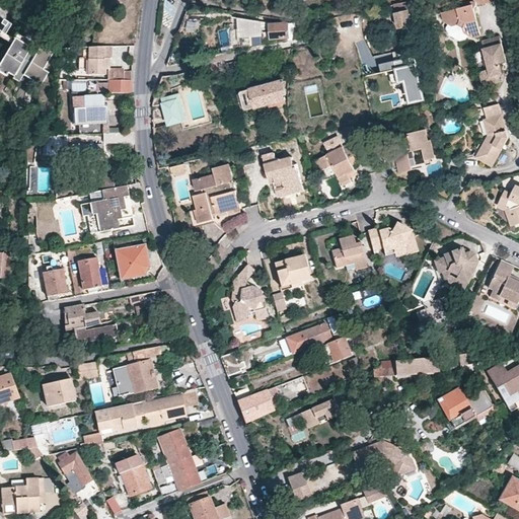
[(459,0),(461,7),(442,12),(443,21),(449,24),(452,23),(452,26),(462,24),(463,32),(467,31),(467,34),(472,38),(482,35),(476,15),(475,8),(476,5),(498,1),(497,0),(459,0)]
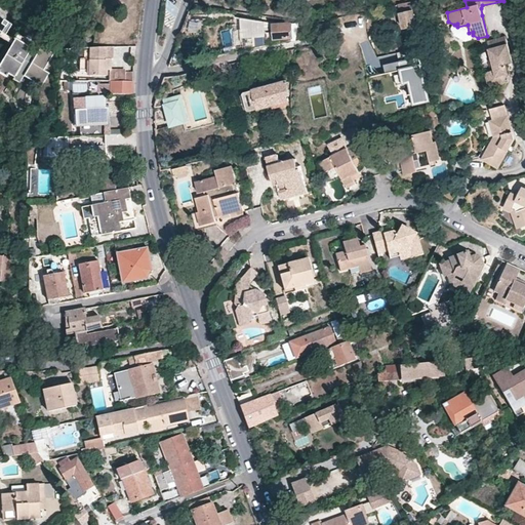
[(404,29),(415,27),(411,2),(398,4),(404,29)]
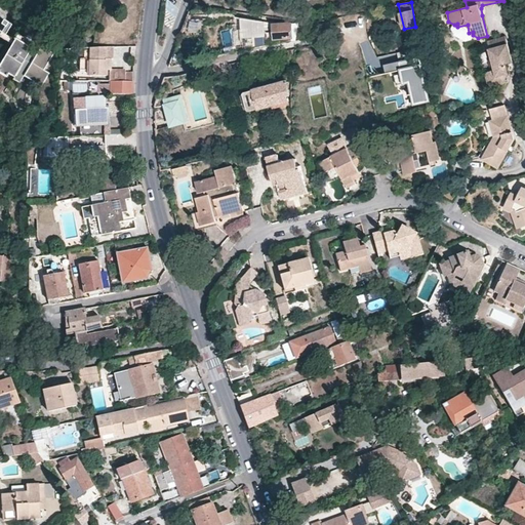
[(201,35),(203,18),(186,16),(184,33),(201,35)]
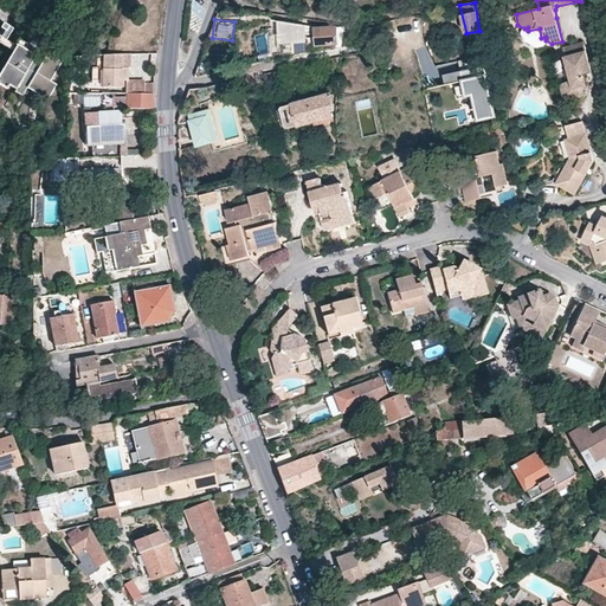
[(19,25),(12,21),(2,38),(11,42),(19,25)]
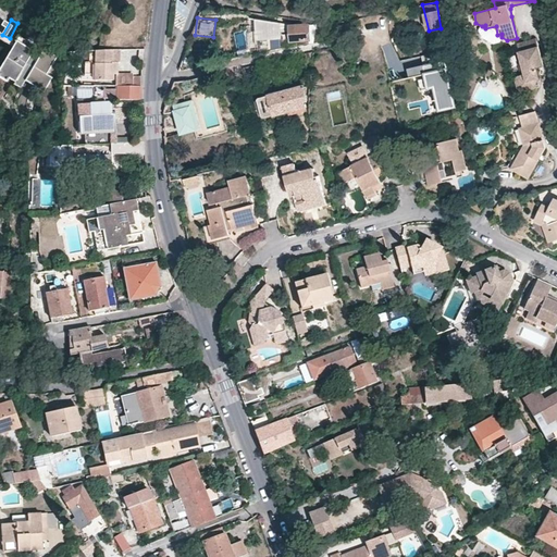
[(256,40),(281,39),(280,32),(289,32),(291,41),(310,40),(310,42),(313,41),(316,26),(309,25),(289,26),(289,27),(280,27),(280,23),(255,20),(256,40)]
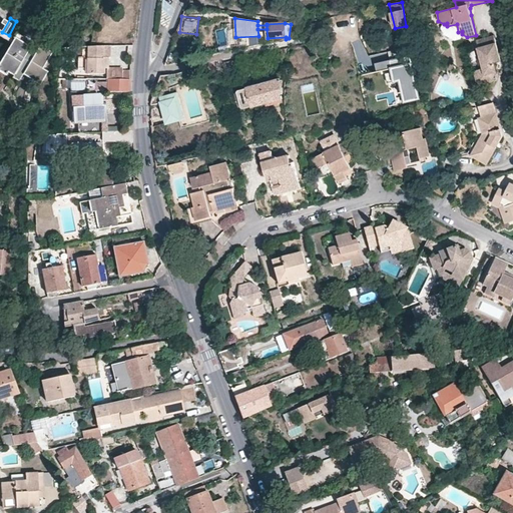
[(493,63),(498,61),(493,36),(476,40),(478,47),(477,48),(483,75),(496,72),(493,63)]
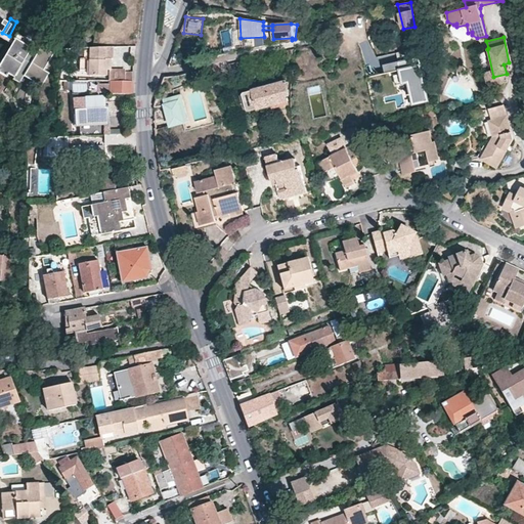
[(16,40),(12,48),(13,48),(0,71),(0,78),(5,82),(8,79),(18,85),(23,79),(38,88),(46,74),(42,72),(51,55),(41,49),(35,57),(22,49),(24,44),(16,40)]
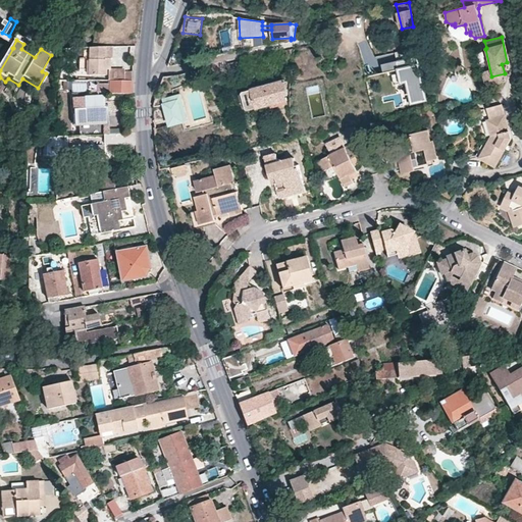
[(105,48),(83,48),(83,58),(79,58),(79,70),(89,70),(89,75),(106,74),(106,70),(106,58),(105,48)]
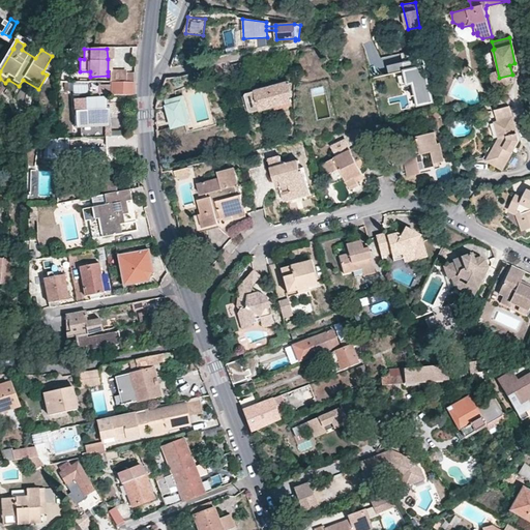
[(336,53),(334,61),(347,63),(349,55),(336,53)]
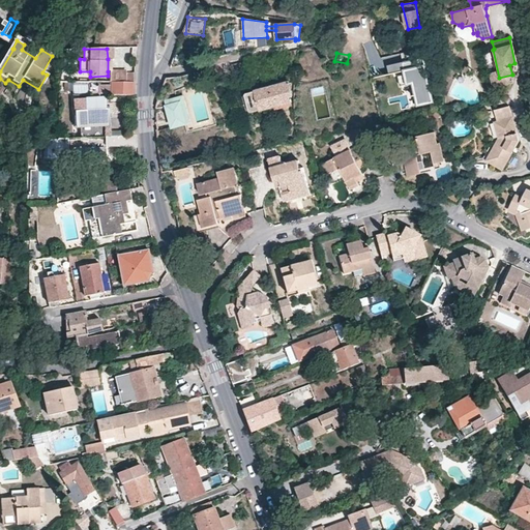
[(184,61),(185,54),(174,57),(171,64),(184,61)]
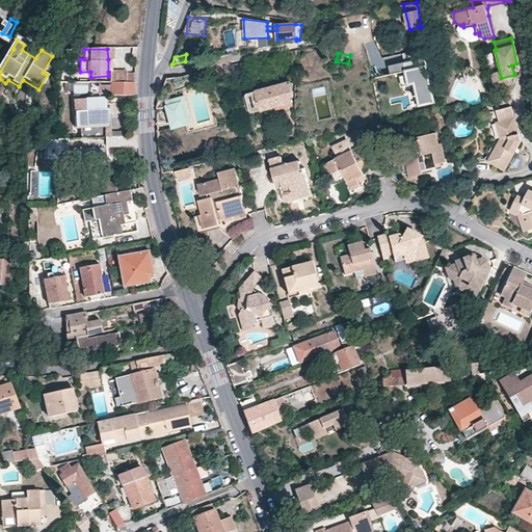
[(420,103),(436,99),(428,56),(390,64),(392,72),(405,69),(408,82),(416,81),(420,103)]
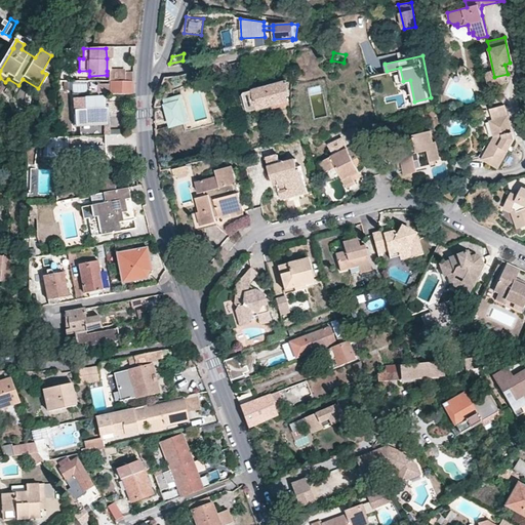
[(289,94),(286,81),(243,92),(248,110),(278,103),(279,105),(281,107),(282,107),(284,107),(286,106),(287,104),(285,95),(289,94)]
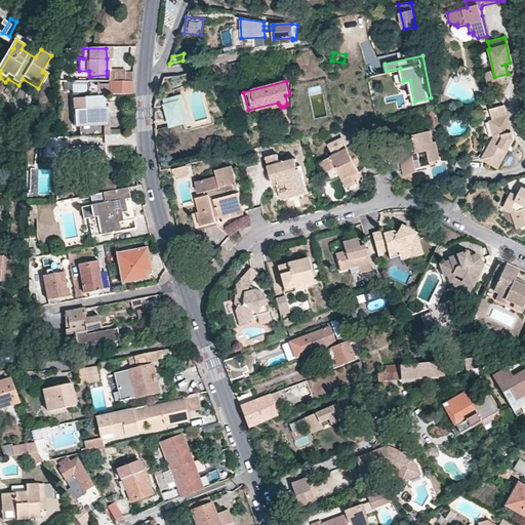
[(110,82),(110,95),(132,95),(132,82),(111,82),(110,82)]
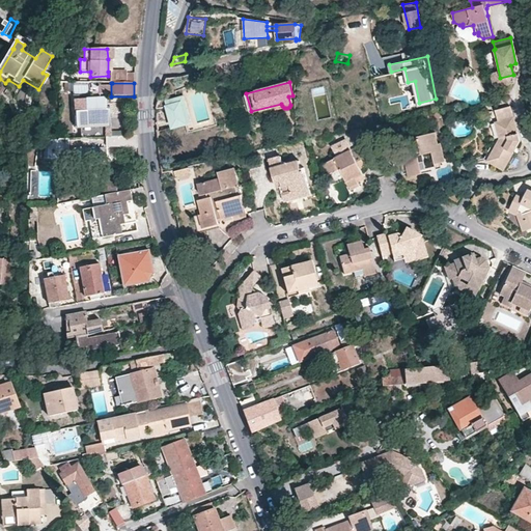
[(76,116),(83,116),(83,127),(84,138),(94,138),(94,127),(111,126),(110,114),(107,114),(106,108),(105,98),(75,101),(76,116)]
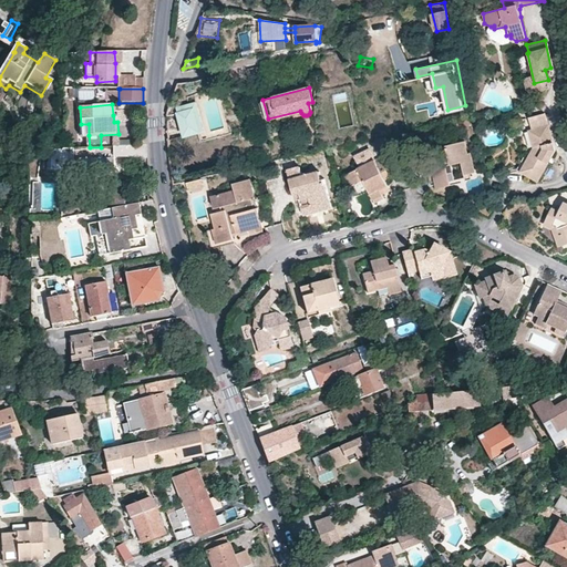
[(181,129),(183,136),(197,133),(192,111),(197,110),(195,104),(185,106),(183,112),(182,117),(182,126),(181,129)]
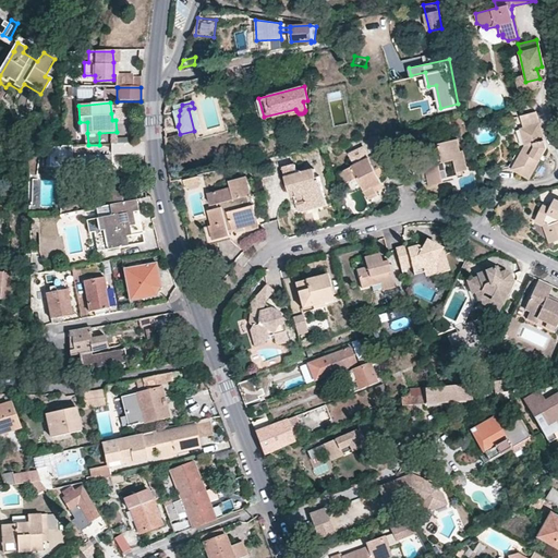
[(194,108),(189,109),(194,131),(199,130),(194,108)]
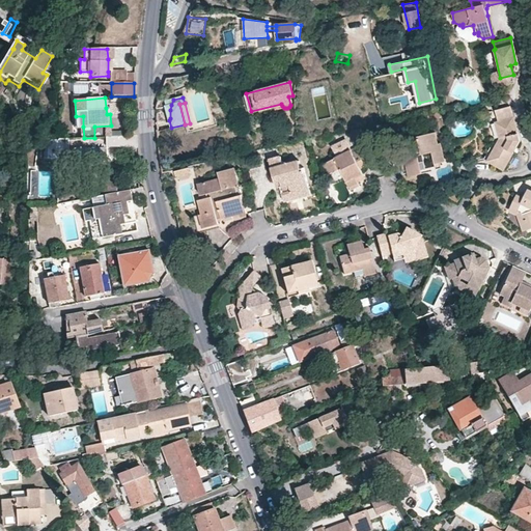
[(520,141),(510,108),(496,110),(498,120),(495,122),(499,139),(496,144),(486,161),(505,170),(520,141)]
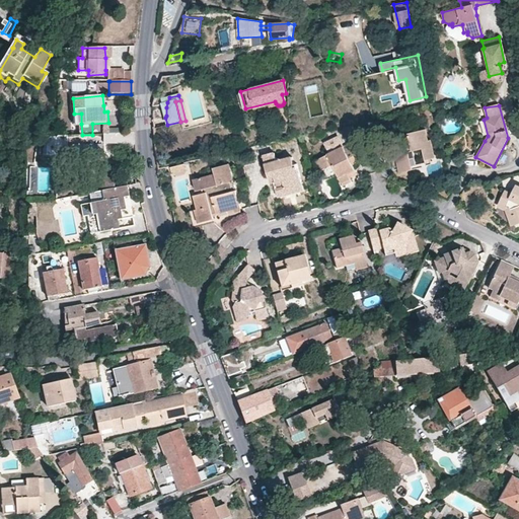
[(74,114),(72,114),(73,125),(81,124),(81,114),(74,114)]
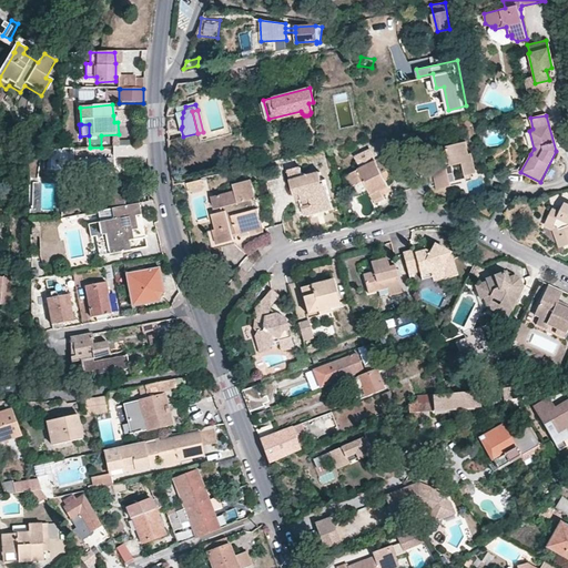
[(529,131),(524,131),(530,154),(534,149),(529,131)]
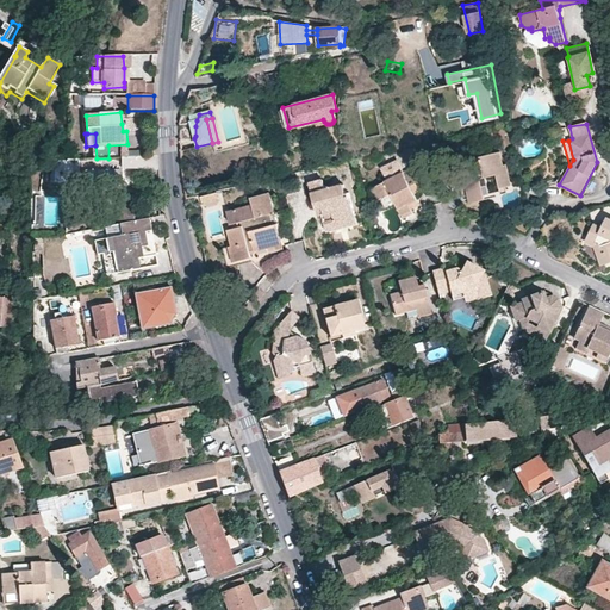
[(489,192),(486,176),(498,173),(500,186),(510,185),(505,162),(503,163),(500,150),(477,155),(478,159),(468,161),(460,172),(462,179),(459,180),(462,198),(468,197),(487,193),(489,192)]
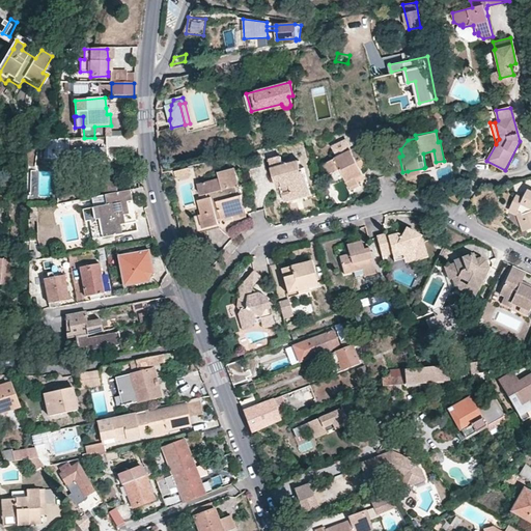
[(136,136),(94,138),(84,138),(66,139),(67,159),(68,161),(73,162),(107,161),(107,146),(137,147),(136,136)]
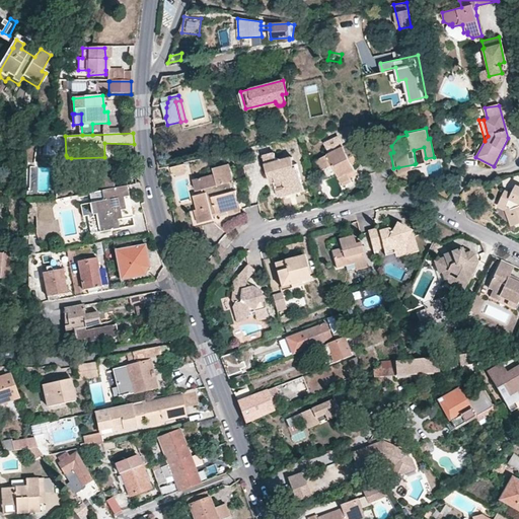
[(370,149),(366,136),(355,142),(362,153),(370,149)]
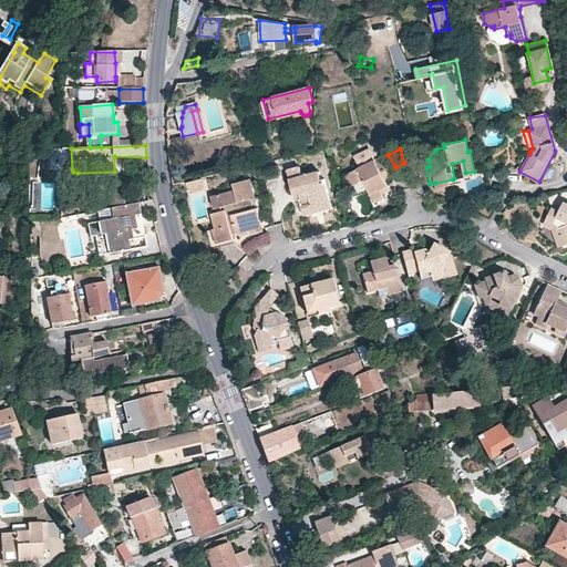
[(381,171),(371,154),(366,152),(361,154),(360,160),(362,165),(346,174),(356,194),(368,188),(375,202),(384,197),(383,194),(380,188),(388,185),(385,179),(391,177),(388,172),(395,167),(388,155),(380,158),(385,168),(381,171)]
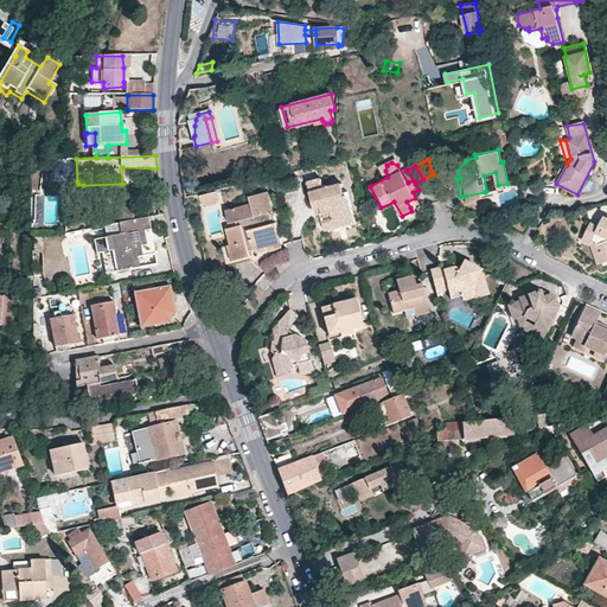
[(319,205),(323,204),(325,211),(321,212),(324,219),(315,222),(317,225),(325,223),(325,224),(336,222),(334,217),(352,212),(346,190),(344,191),(340,183),(311,191),(314,206),(319,205)]
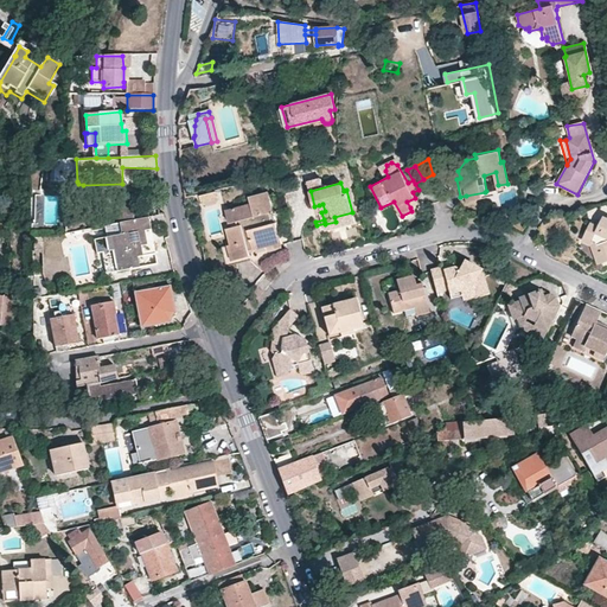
[(216,191),(200,196),(202,202),(218,198),(216,191)]
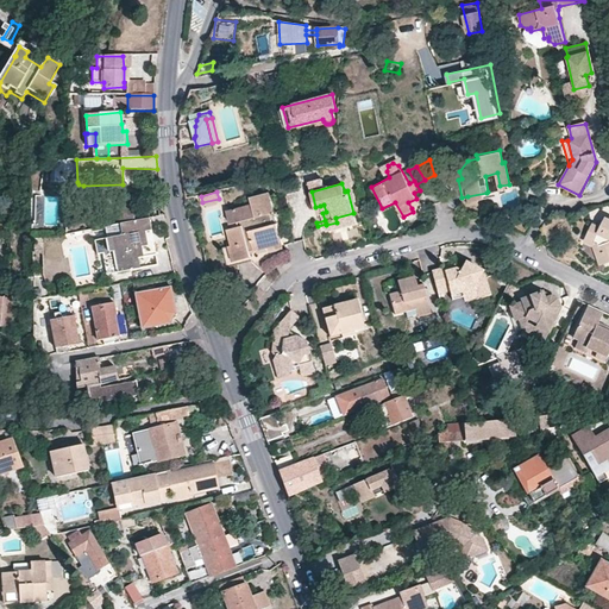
[(231,224),(242,221),(243,225),(232,227),(227,230),(236,259),(252,256),(251,251),(282,243),(277,223),(272,224),(270,214),(274,213),(268,193),(251,196),(252,203),(228,211),(231,224)]
